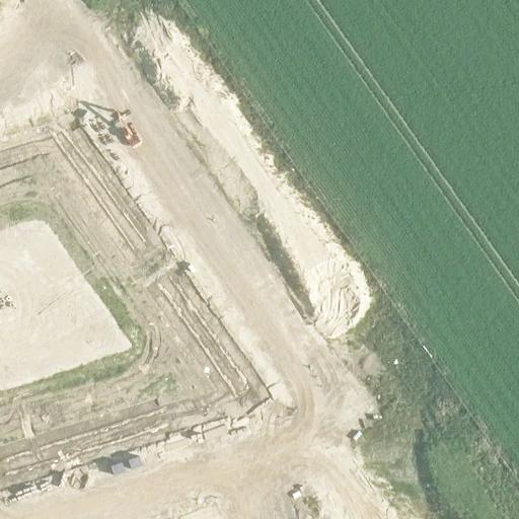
[(72,114),(42,135),(55,153),(85,132),(72,114)]
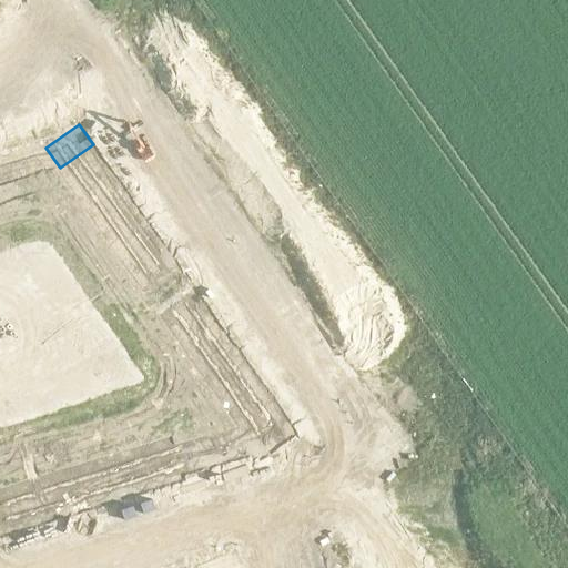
[(93,144),(60,168),(73,188),(107,164),(93,144)]
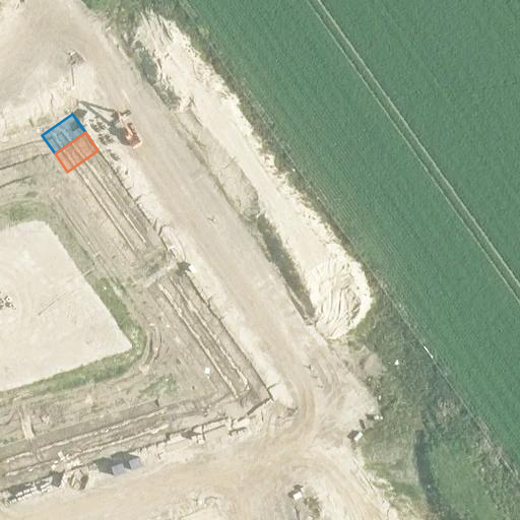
[(98,150),(67,172),(80,190),(111,169),(98,150)]
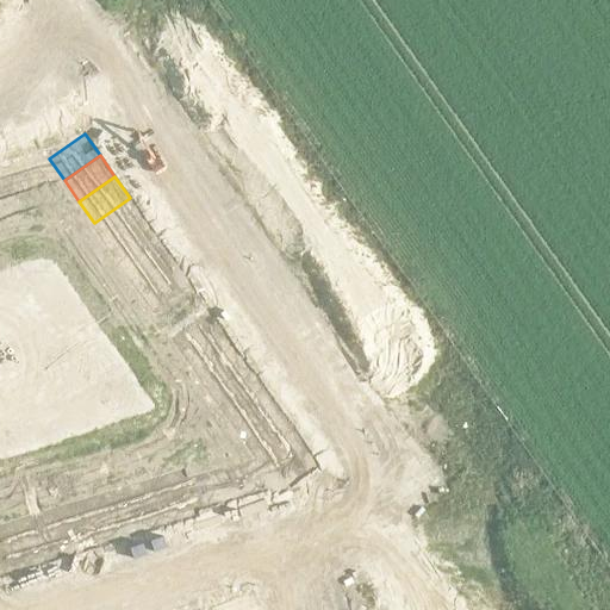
[(23,198),(11,206),(17,213),(27,206),(23,198)]
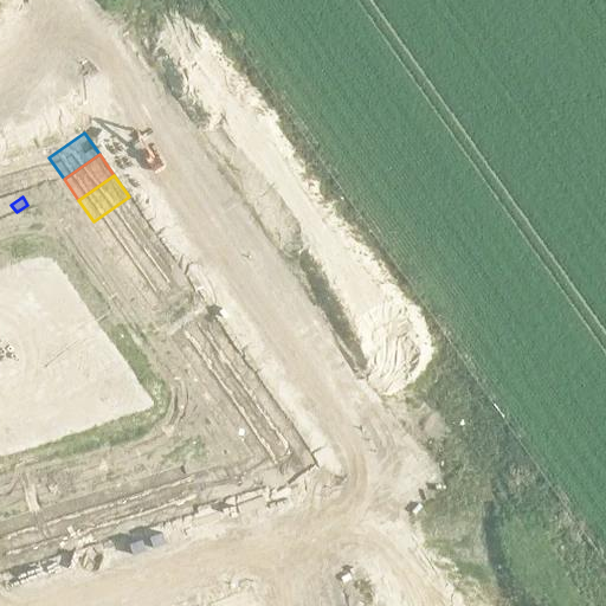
[(129,197),(94,221),(108,242),(143,217),(129,197)]
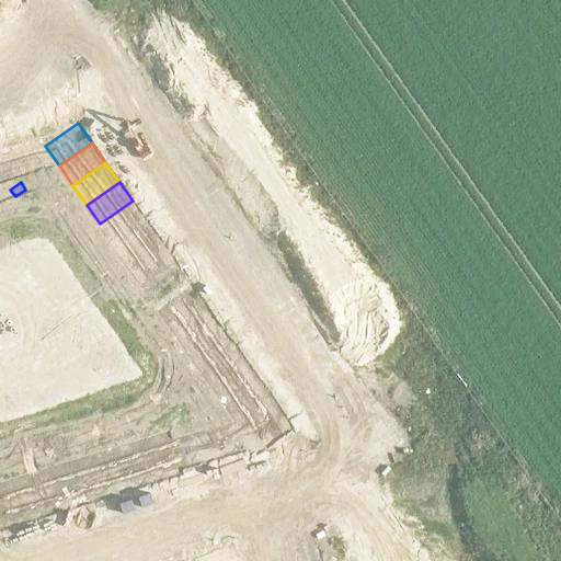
[(25,190),(15,196),(21,204),(31,197),(25,190)]
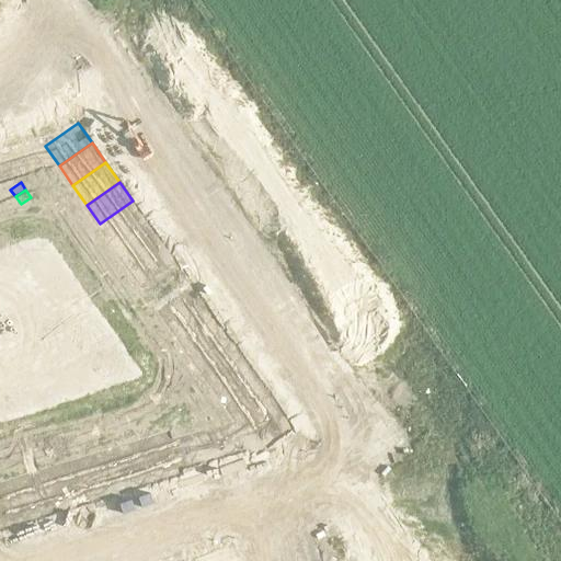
[(48,220),(37,228),(43,236),(53,228),(48,220)]
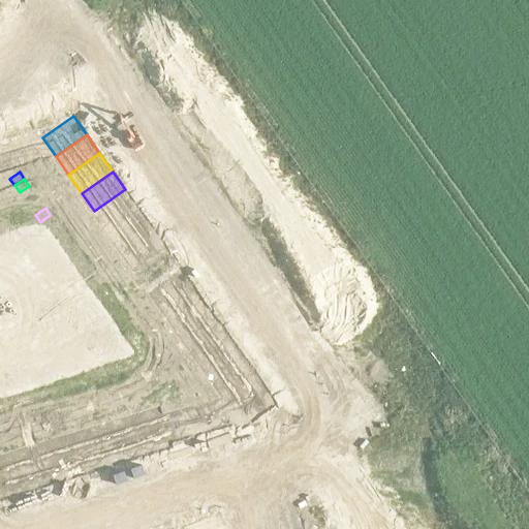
[(50,215),(40,222),(45,228),(55,222),(50,215)]
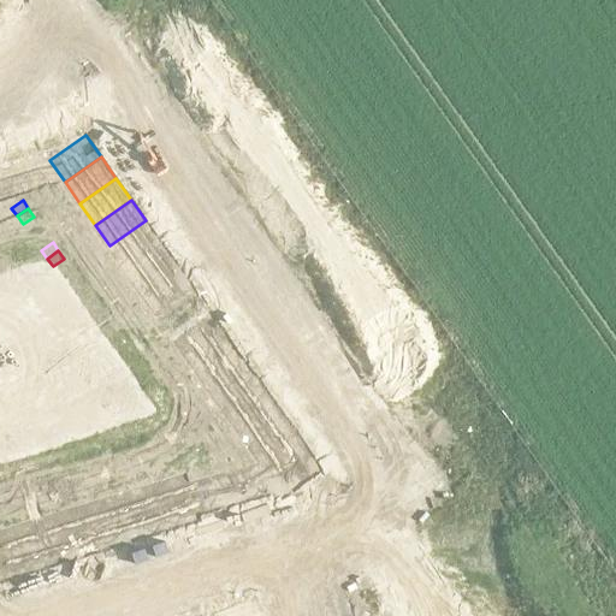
[(176,264),(140,289),(155,311),(191,285),(183,273),(176,264)]
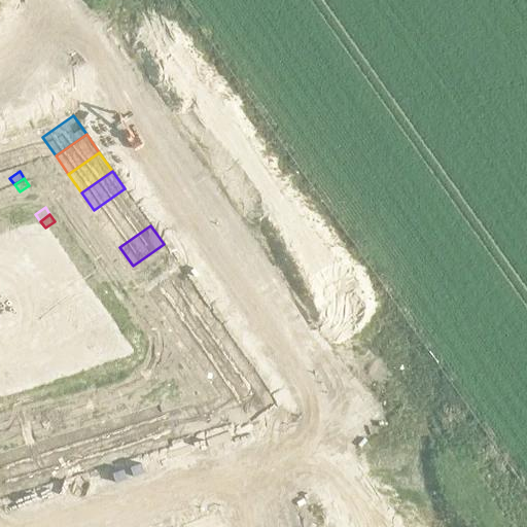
[(71,244),(61,250),(66,257),(75,250),(71,244)]
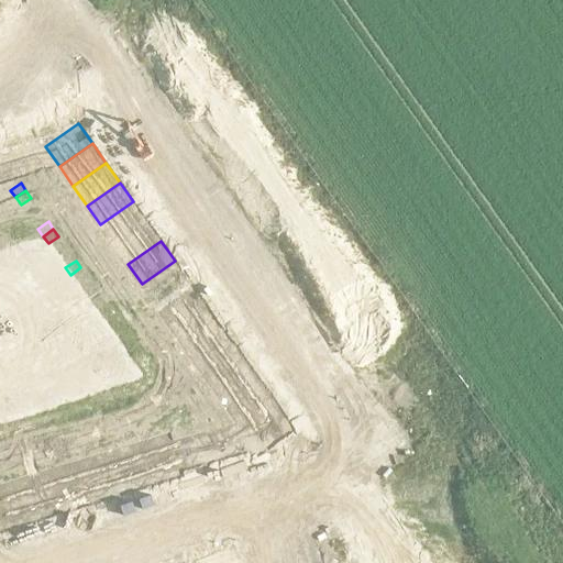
[(80,267),(70,275),(75,283),(86,275),(80,267)]
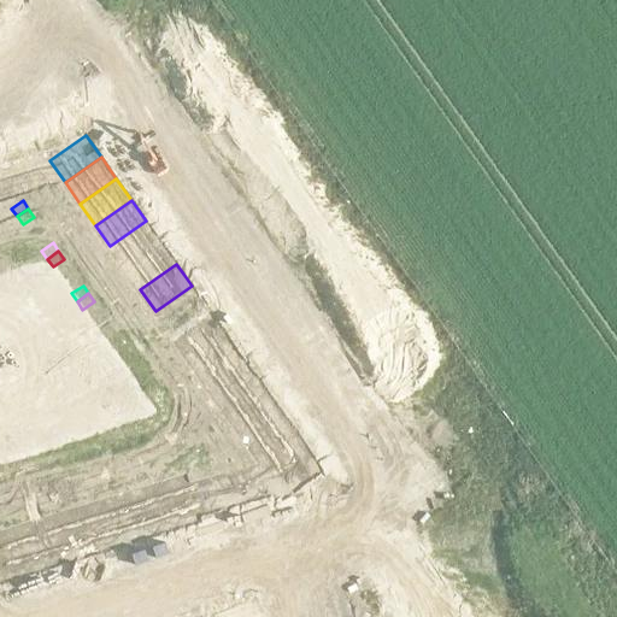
[(104,315),(93,323),(98,331),(110,323),(104,315)]
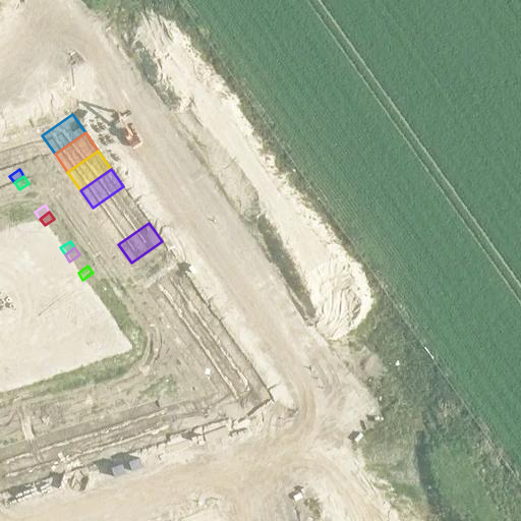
[(179,270),(149,291),(162,310),(192,289),(179,270)]
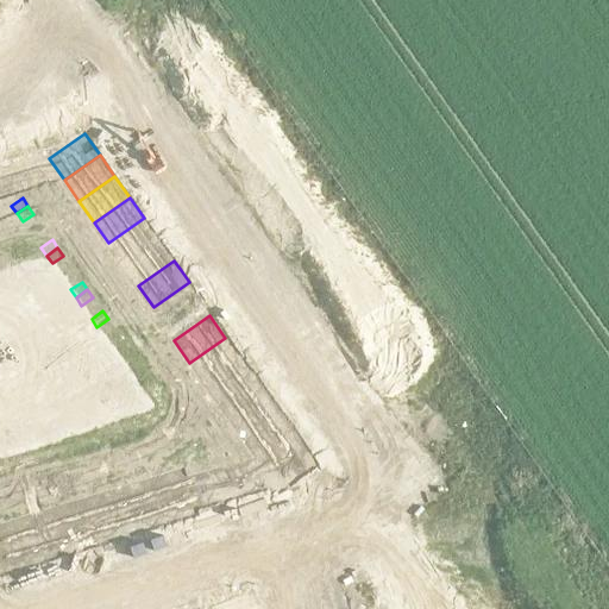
[(225,338),(189,363),(205,384),(240,358),(225,338)]
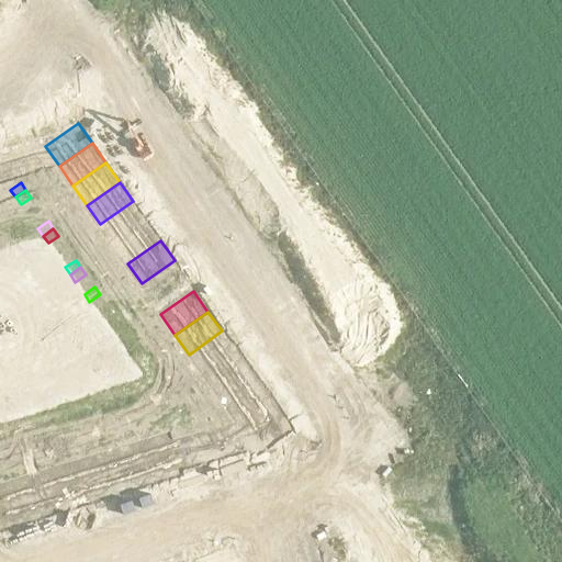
[(222,330),(189,355),(202,373),(235,350),(222,330)]
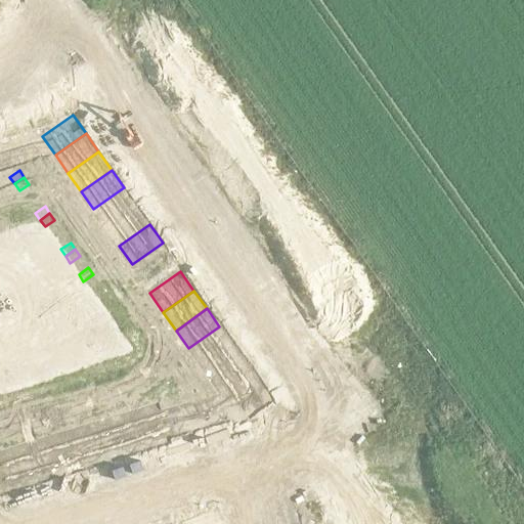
[(129,325),(119,332),(124,339),(133,333),(129,325)]
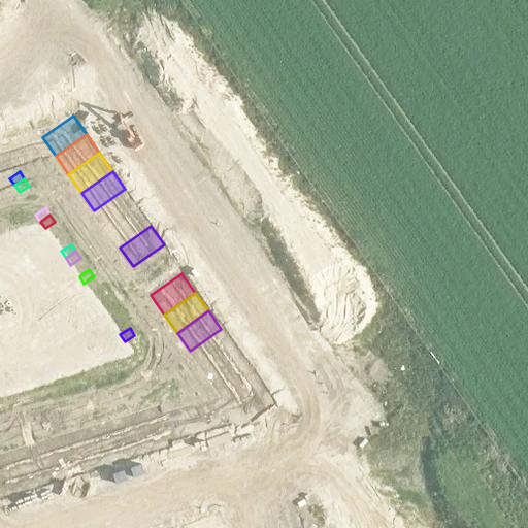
[(142,347),(133,353),(138,360),(147,354),(142,347)]
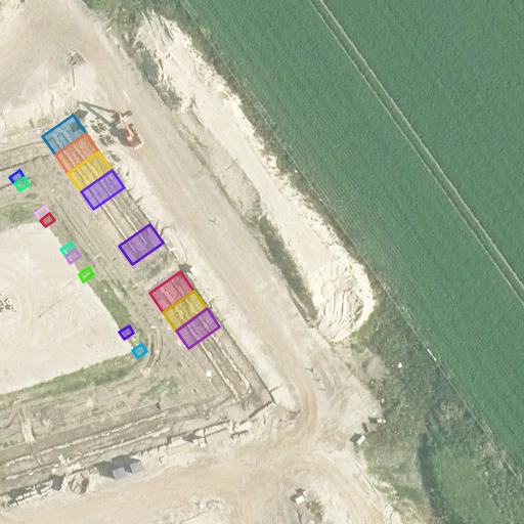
[(146,351),(137,357),(141,364),(151,357),(146,351)]
